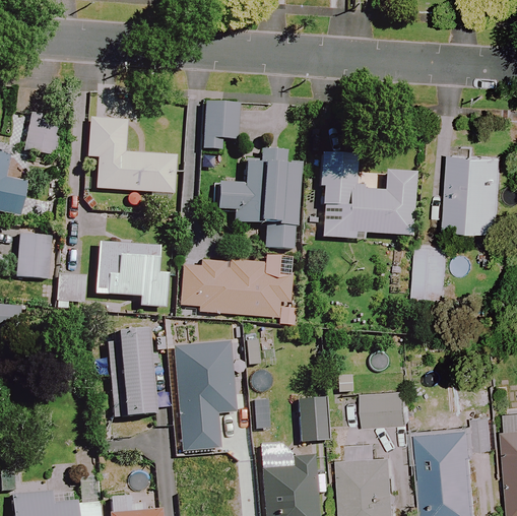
[(242,102),(207,100),(204,148),(222,149),(222,138),(240,139),(242,102)]
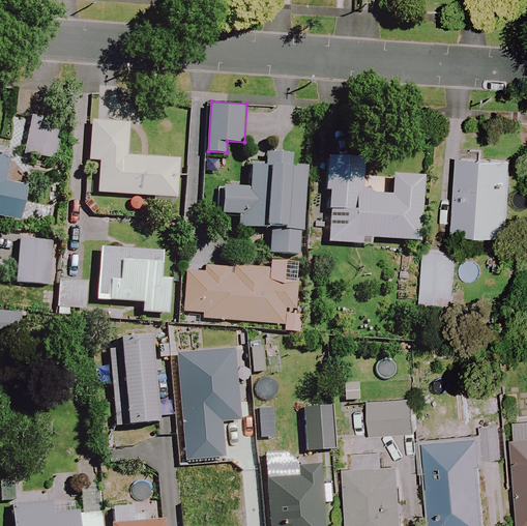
[(60,116),(32,112),(25,157),(54,162),(60,116)]
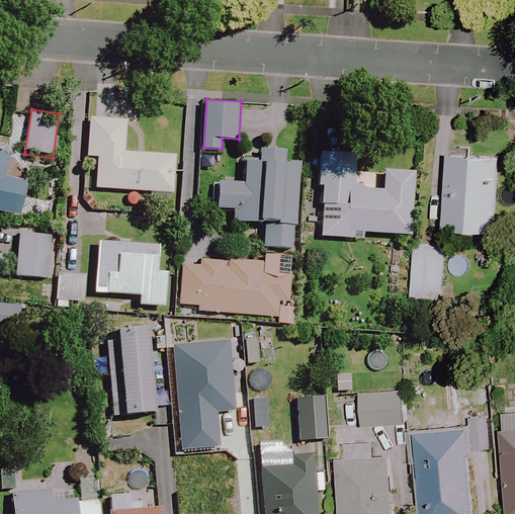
[(127,117),(91,115),(89,155),(98,155),(97,186),(173,191),(176,153),(125,150),(127,117)]
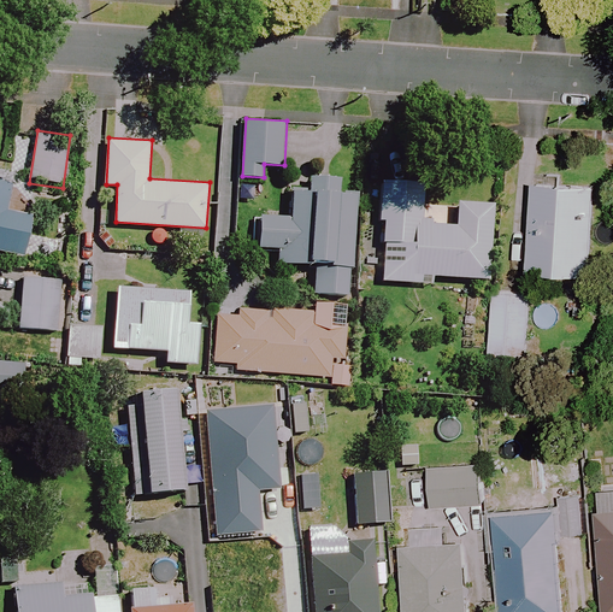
[(0,169),(0,247),(27,252),(34,210),(11,206),(15,183),(0,180),(0,172),(1,169),(0,169)]
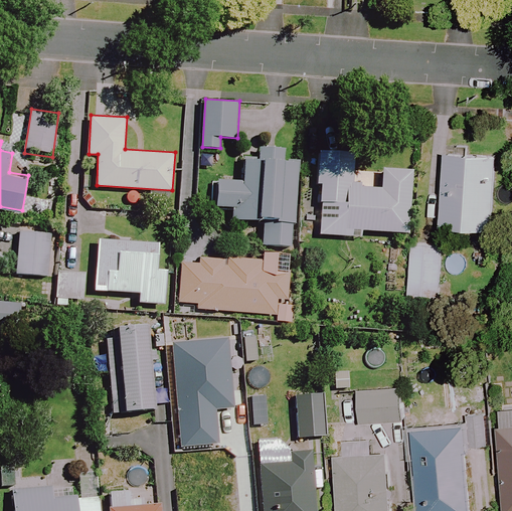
[(282,150),(264,148),(263,157),(245,156),(243,181),(217,179),(215,205),(233,207),(232,218),(263,221),(261,243),(293,245),(300,163),(281,161),(282,150)]
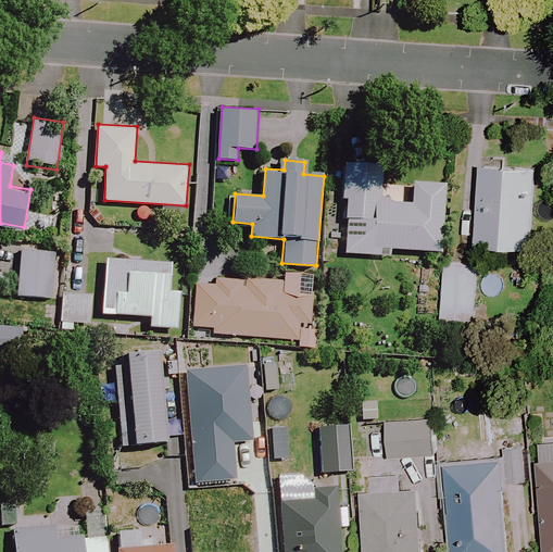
[(407,165),(346,161),(343,197),(347,197),(343,251),(390,254),(390,248),(440,251),(444,183),(406,180),(407,165)]
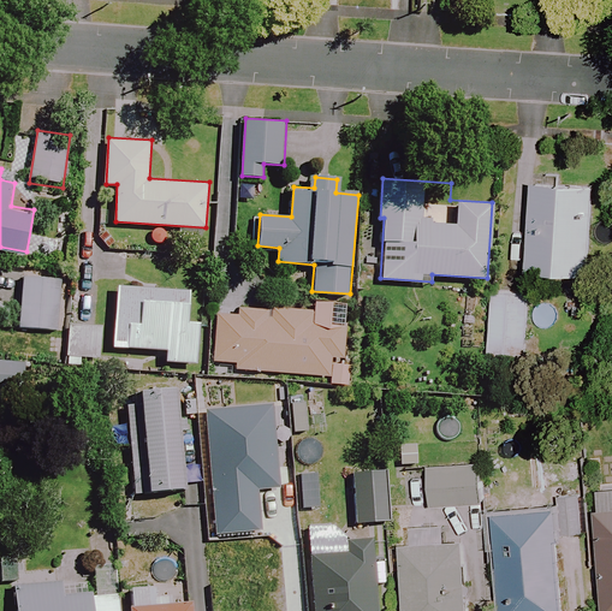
[(596,183),(536,179),(532,267),(590,271),(596,183)]
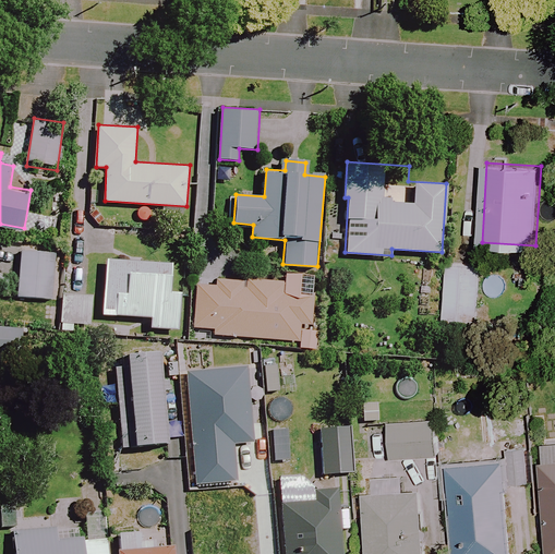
[(50,251),(23,250),(21,296),(49,297),(50,251)]
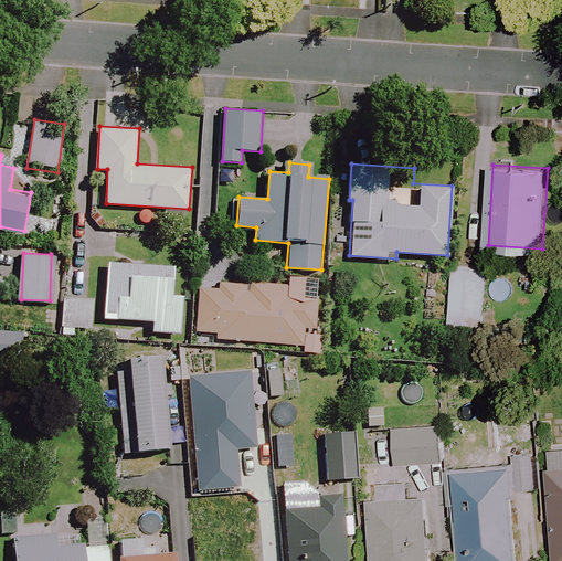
[(173,266),(108,262),(105,318),(154,320),(152,331),(180,332),(182,296),(172,295),(173,266)]
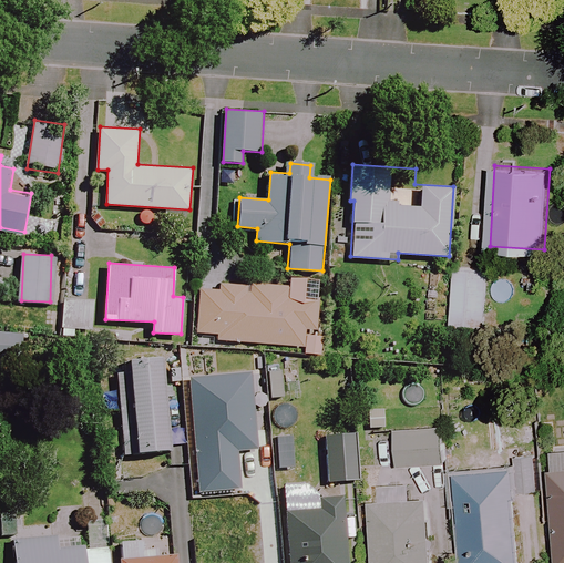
[(490,266),(457,264),(453,323),(488,325),(490,266)]
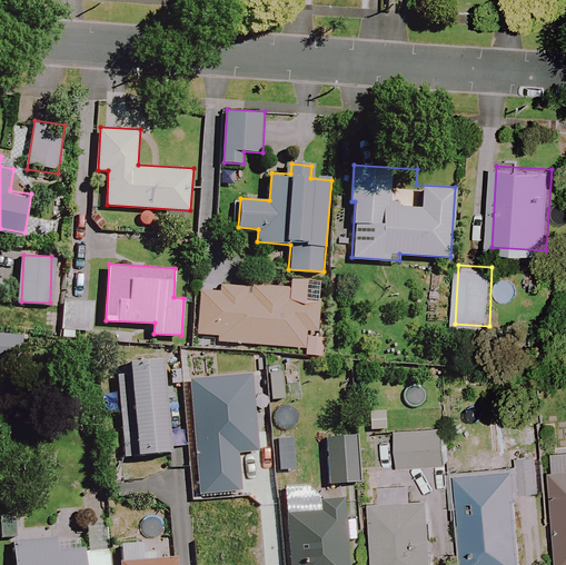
[(217,334),(217,340),(304,346),(304,354),(326,355),(327,328),(318,328),(321,280),(290,278),(290,287),(251,285),(251,287),(201,285),(198,333),(217,334)]
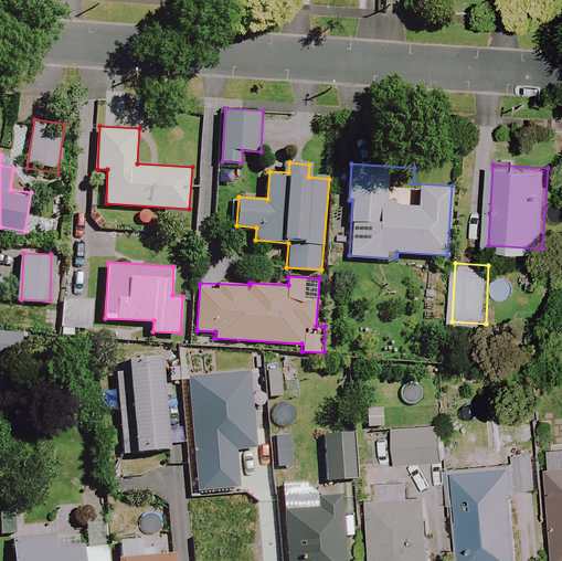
[(94,297),(66,296),(64,325),(92,327),(94,297)]
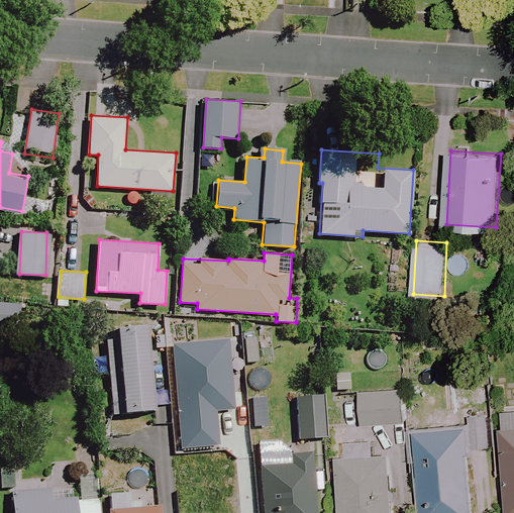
[(15,303),(0,302),(0,327),(13,329),(15,303)]
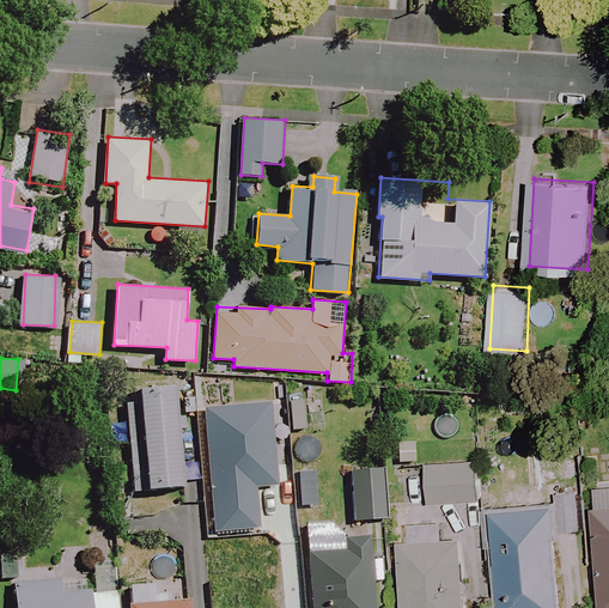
[(133,491),(186,486),(184,460),(195,458),(192,413),(181,414),(178,387),(133,390),(134,407),(126,407),(133,491)]
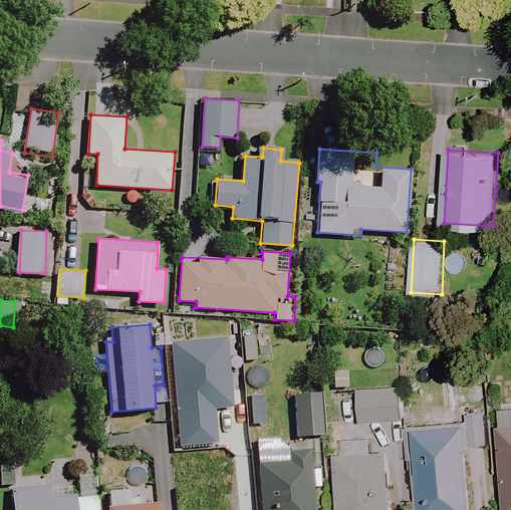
[(262,329),(246,329),(246,357),(262,357),(262,329)]
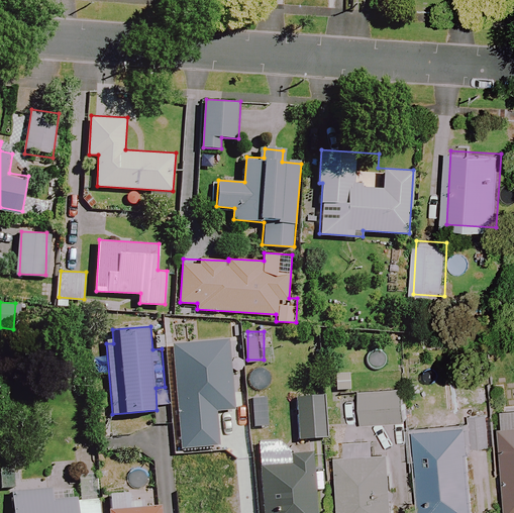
[(242,443),(236,362),(220,363),(222,391),(209,392),(213,445),(242,443)]
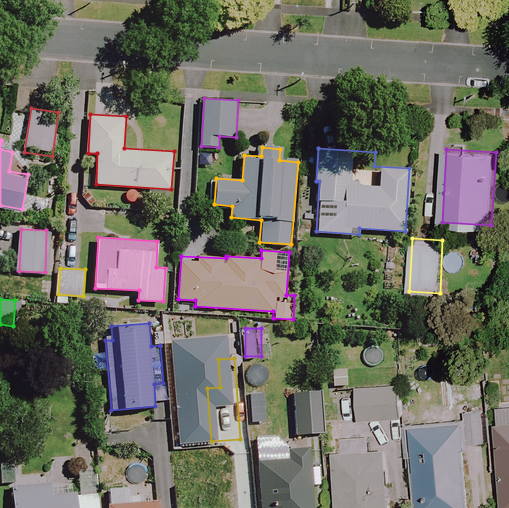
[(402,385),(360,387),(361,418),(403,416),(402,385)]
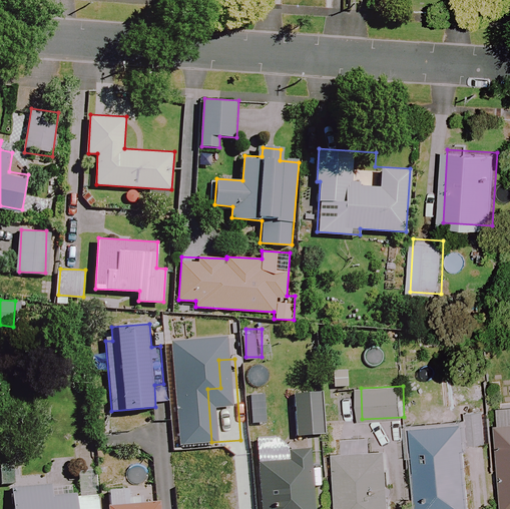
[(326,433),(324,391),(296,392),(298,435),(326,433)]
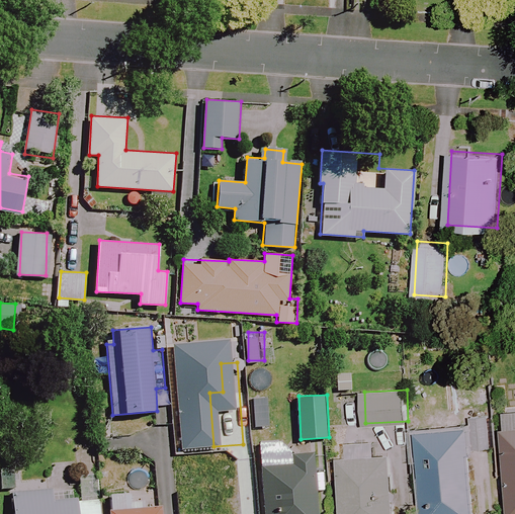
[(514,404),(502,405),(509,513),(514,513),(514,404)]
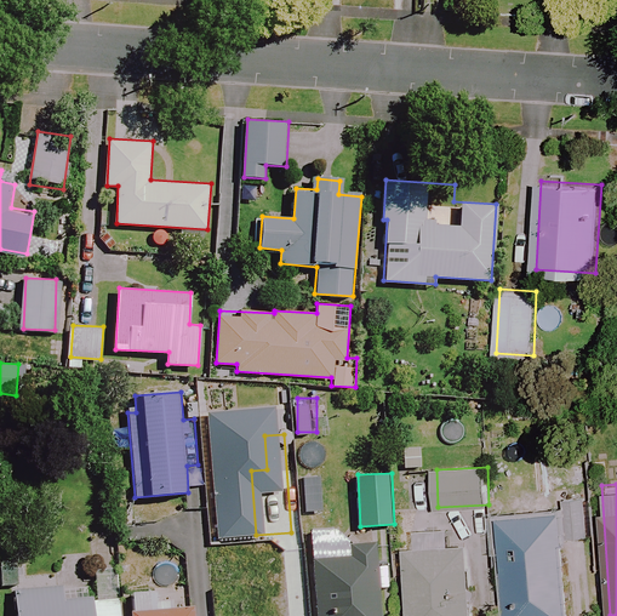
[(590,494),(566,496),(570,534),(594,531),(590,494)]
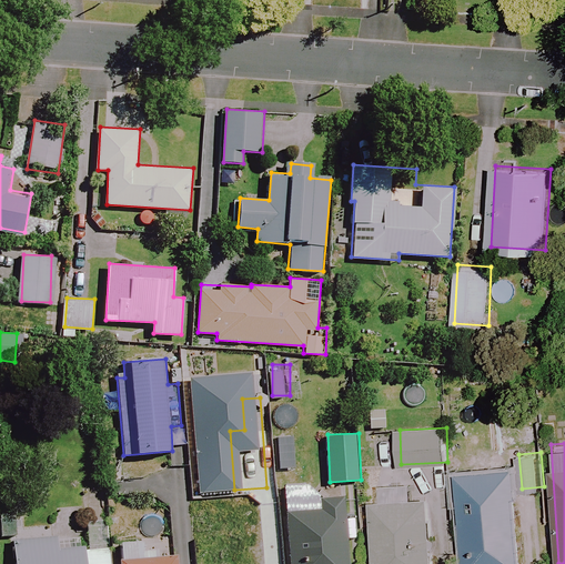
[(522,563),(516,494),(504,495),(502,472),(460,475),(465,563),(522,563)]
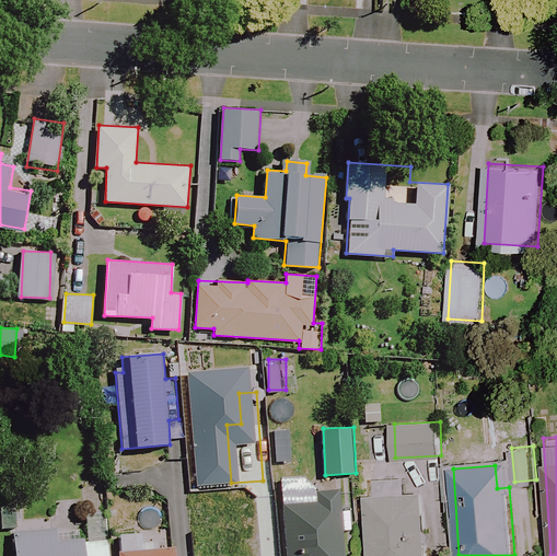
[(350,489),(283,493),(285,501),(279,501),(280,525),(286,525),(286,555),(343,555),(340,507),(351,507),(350,489)]
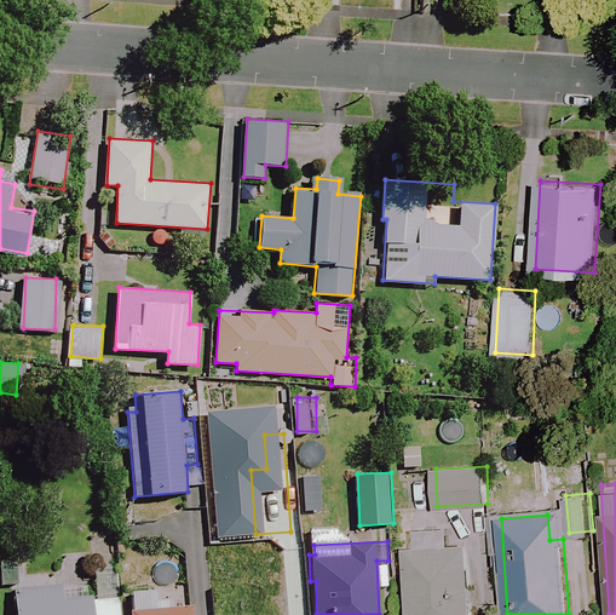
[(473,614),(470,541),(392,546),(393,563),(408,563),(410,614),(473,614)]
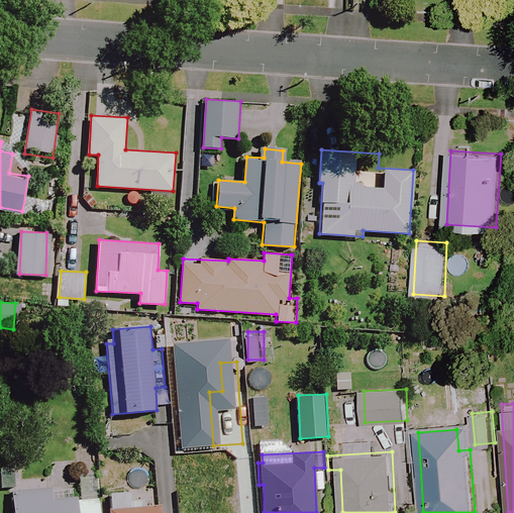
[(239,512),(238,481),(226,482),(225,473),(197,475),(198,483),(191,484),(192,512),(239,512)]
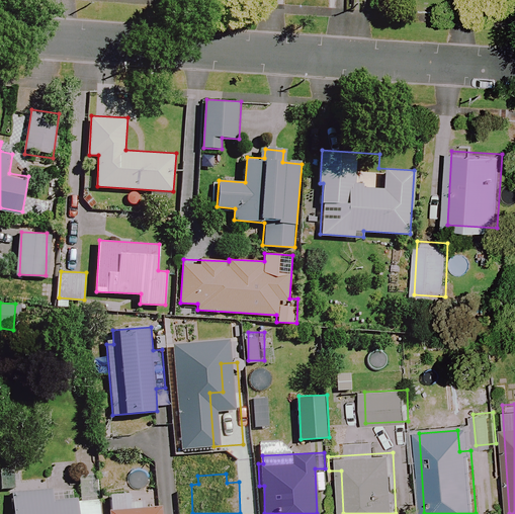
[(73,485),(12,492),(14,513),(100,513),(98,492),(74,494),(73,485)]
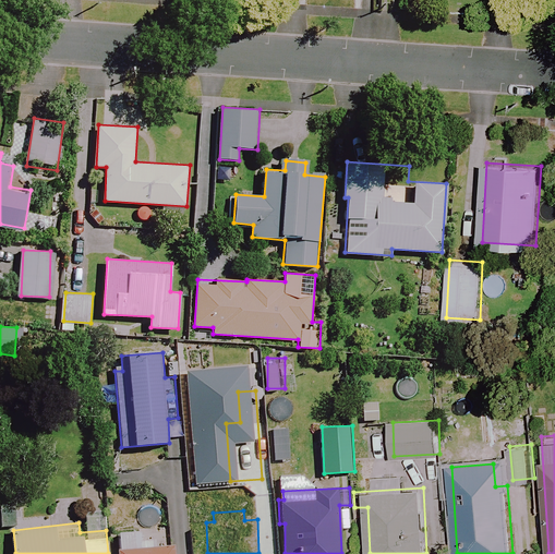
[(175,553),(175,536),(148,537),(148,529),(119,530),(120,553),(175,553)]
